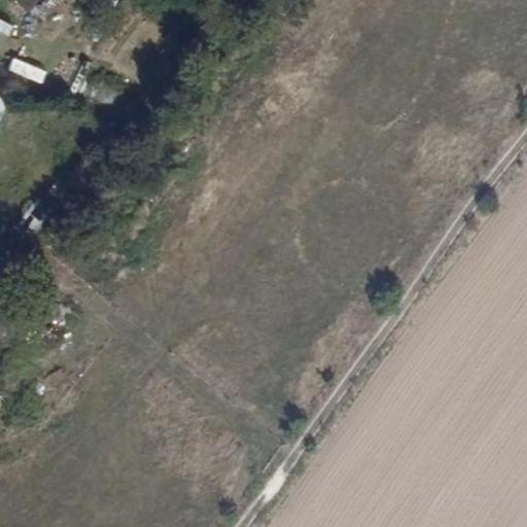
[(49,0),(19,0),(14,7),(36,21),(49,0)]
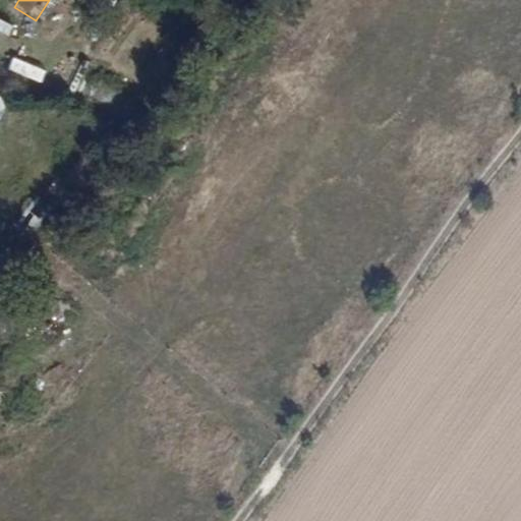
[(0,18),(0,31),(9,35),(12,23),(0,18)]
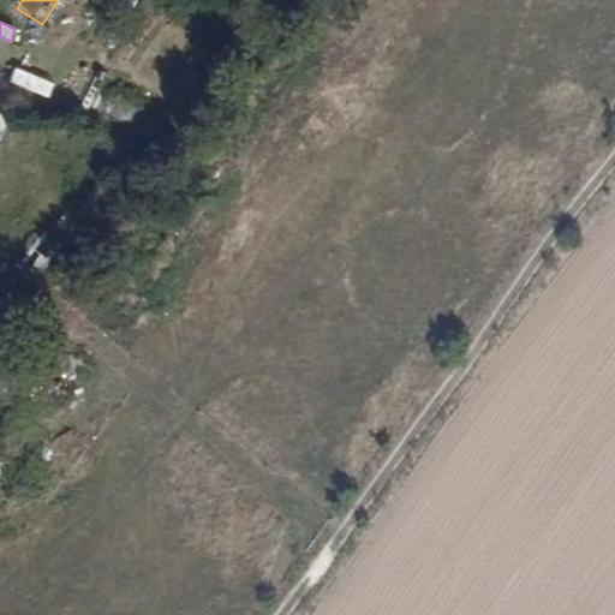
[(16,65),(9,79),(46,99),(53,83),(16,65)]
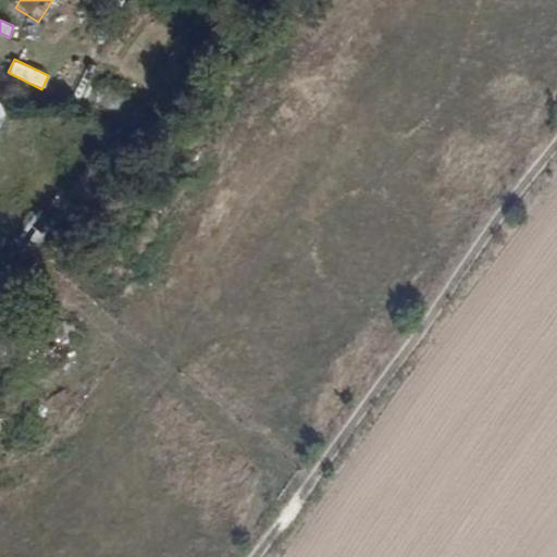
[(60,67),(54,81),(76,88),(81,75),(60,67)]
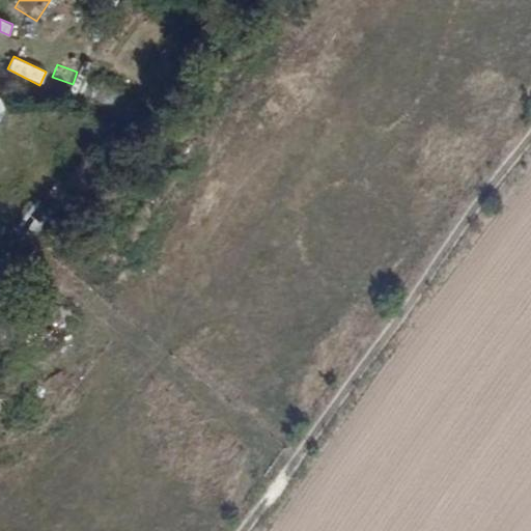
[(103,80),(91,88),(105,107),(116,99),(103,80)]
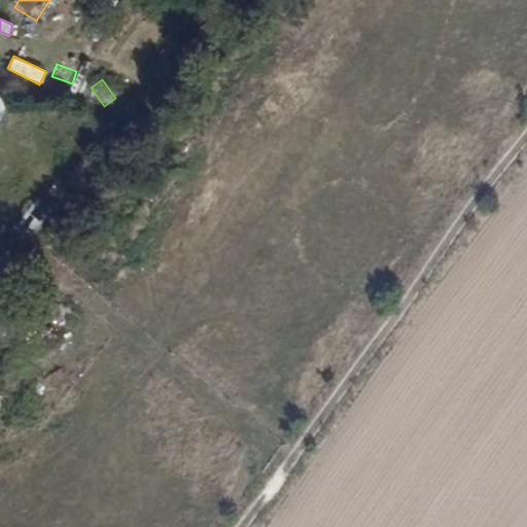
[(0,94),(0,119),(9,99),(0,94)]
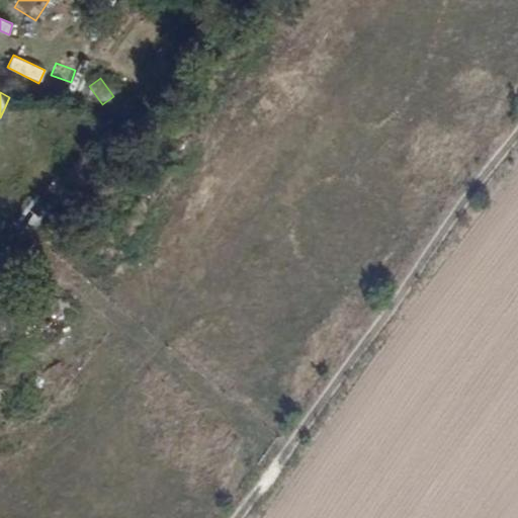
All buildings are outlined.
